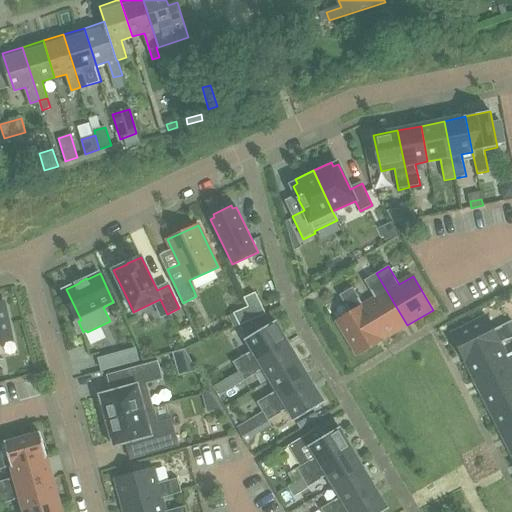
[(407,325),(376,273),(364,281),(375,298),(363,306),(384,339),(407,325)]
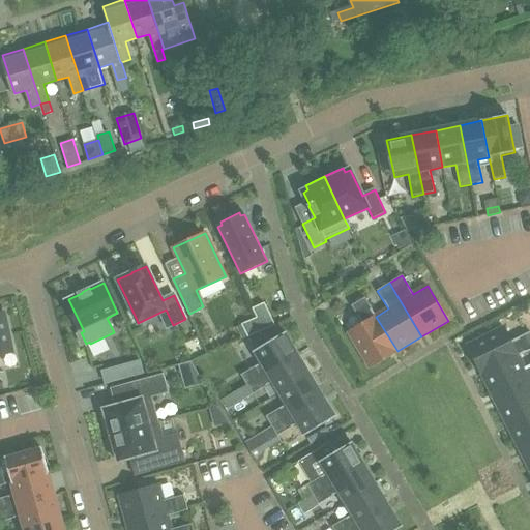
[(376,317),(364,298),(352,305),(362,324),(349,332),(371,367),(398,351),(376,317)]
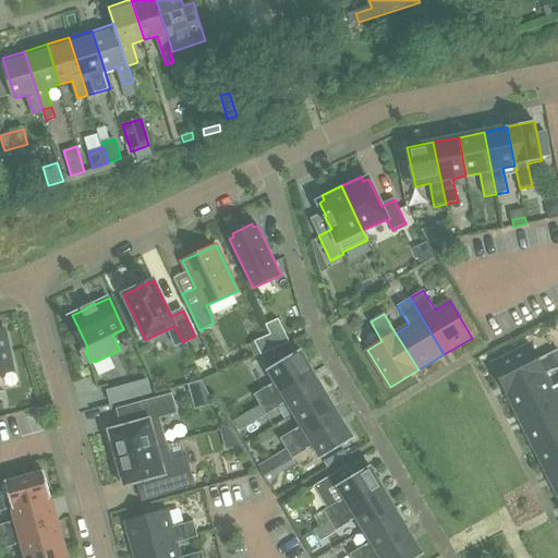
[(289,341),(278,317),(266,323),(270,332),(276,347),(289,341)]
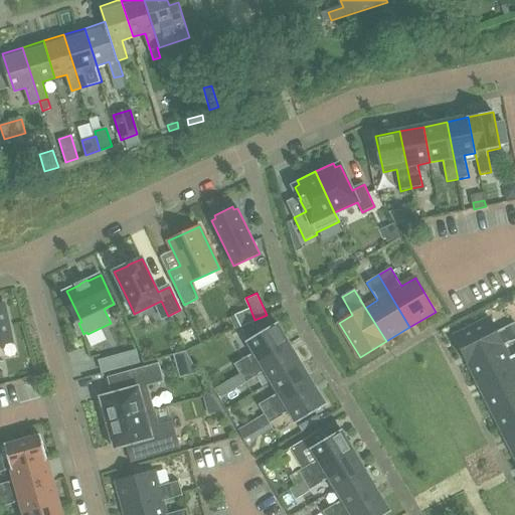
[(0,366),(1,366),(0,360),(0,345),(9,343),(12,343),(4,304),(0,305),(0,366)]
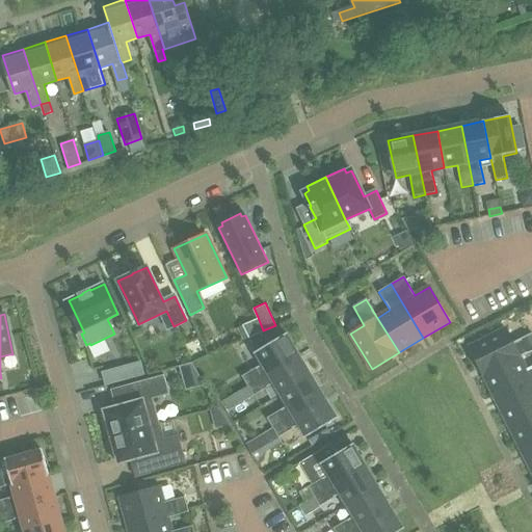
[(248,337),(263,330),(258,317),(243,324),(244,326),(248,337)]
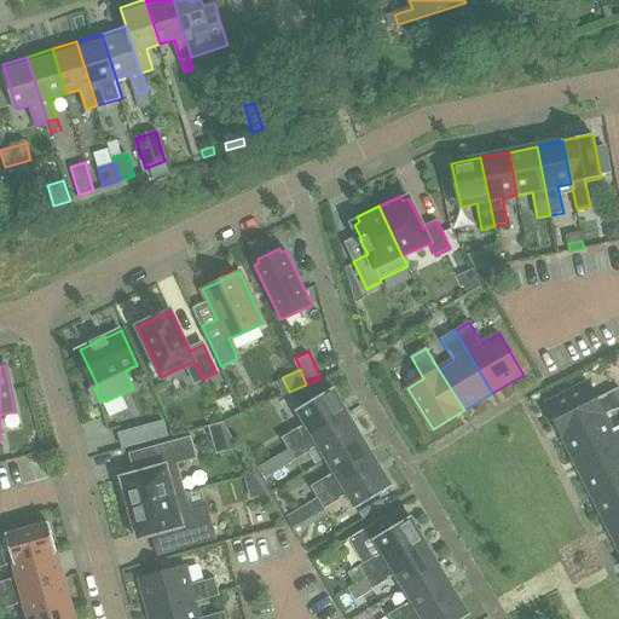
[(289,392),(284,380),(277,383),(282,395),(289,392)]
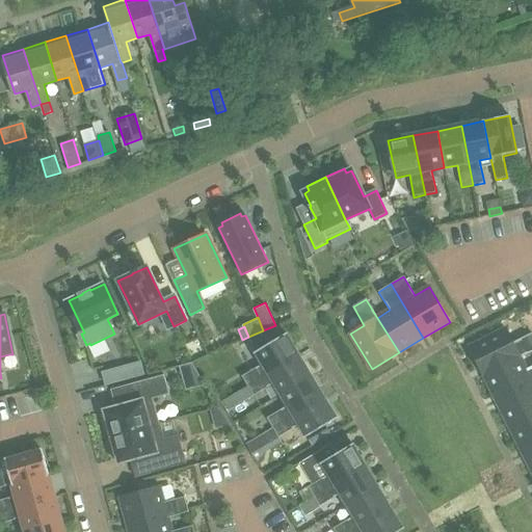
[(484,376),(521,357),(531,351),(531,335),(513,344),(506,329),(470,347),(484,376)]
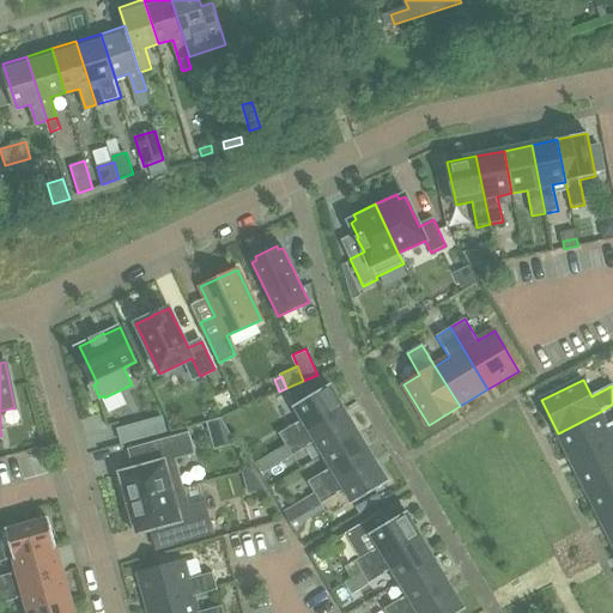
[(279,434),(286,445),(345,410),(331,384),(293,406),(302,420),(279,434)]
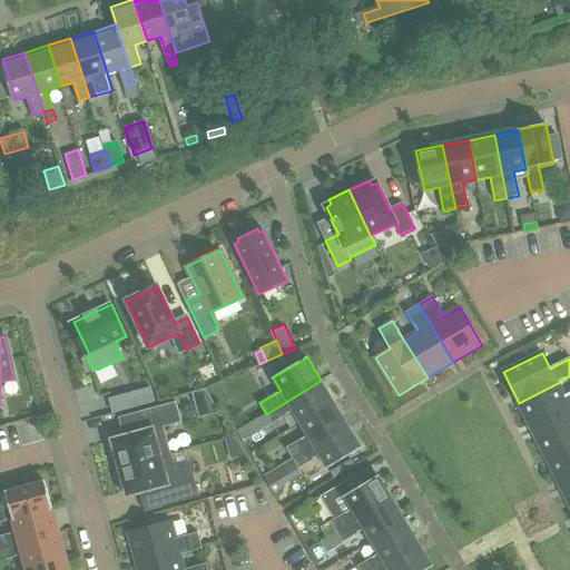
[(293,412),(300,423),(334,403),(321,381),(266,414),(272,424),(293,412)]
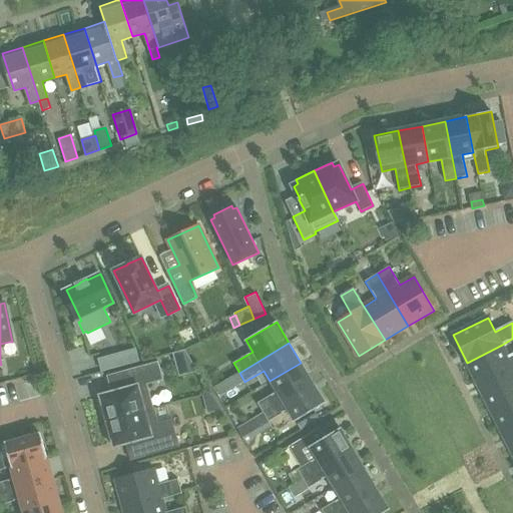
[(512,354),(508,357),(502,345),(467,363),(479,388),(512,370),(512,354)]
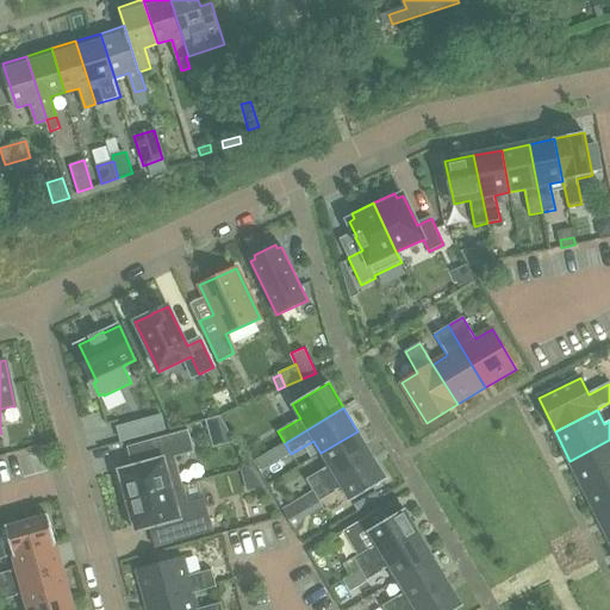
[(141,422),(144,437),(166,431),(161,416),(141,422)]
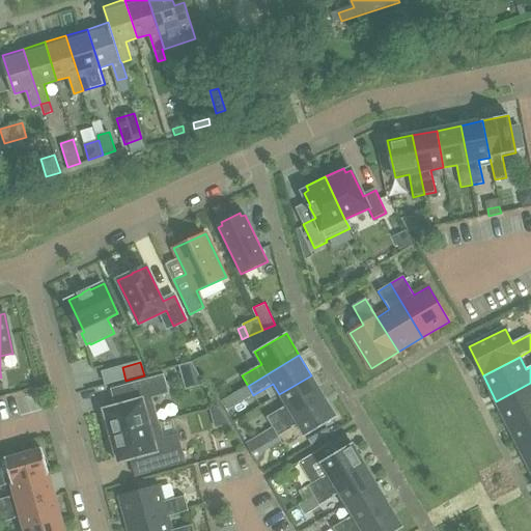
[(193,364),(180,367),(187,392),(205,387),(193,364)]
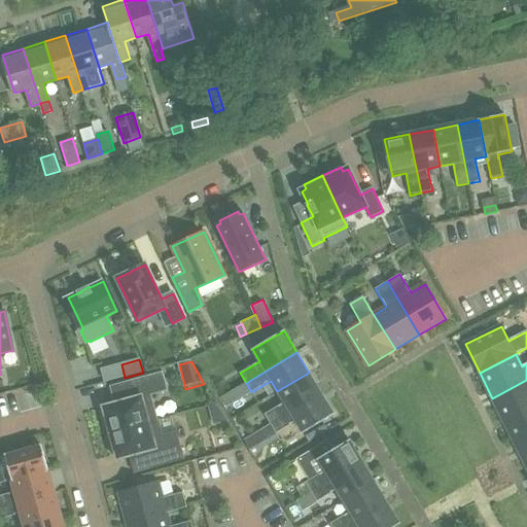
[(109,429),(110,432),(159,420),(151,395),(168,391),(163,372),(126,382),(131,399),(104,407),(105,411),(101,412),(106,430),(109,429)]
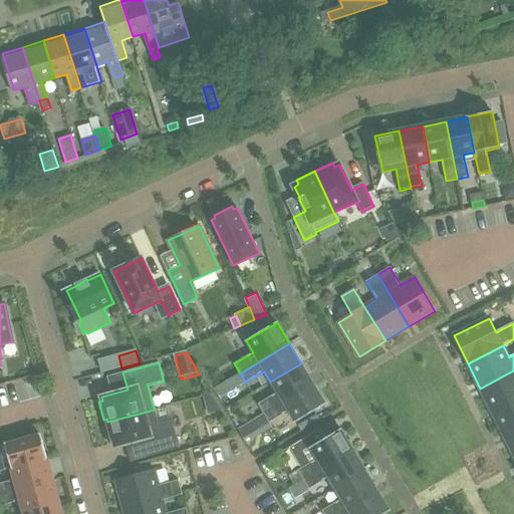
[(264,414),(313,383),(301,363),(270,381),(277,393),(258,404),(264,414)]
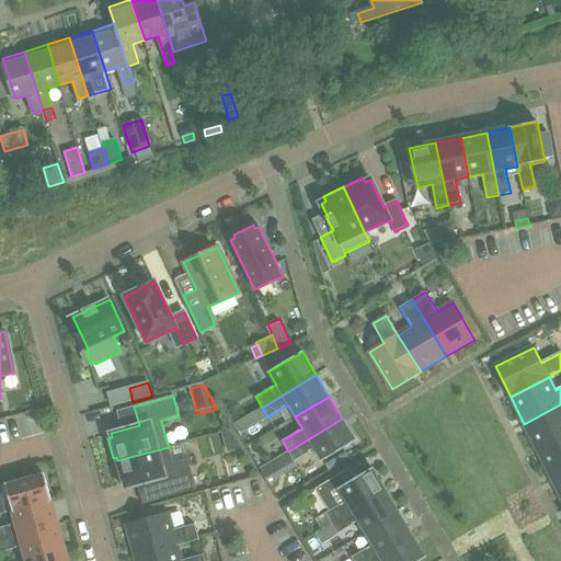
[(560,404),(524,424),(538,451),(560,439),(560,404)]
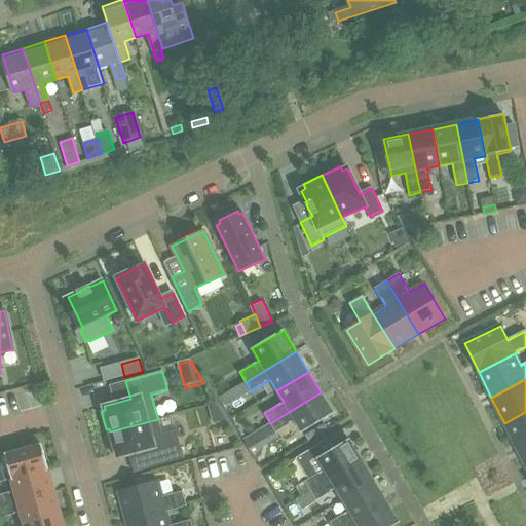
[(32,418),(54,410),(46,388),(24,397),(32,418)]
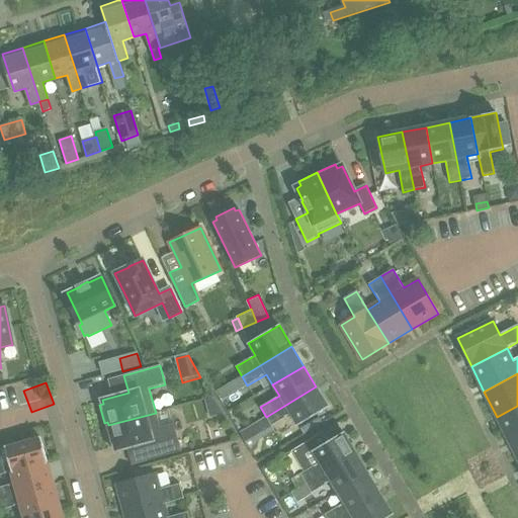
[(316,386),(266,417),(271,426),(290,415),(297,426),(329,408),(316,386)]
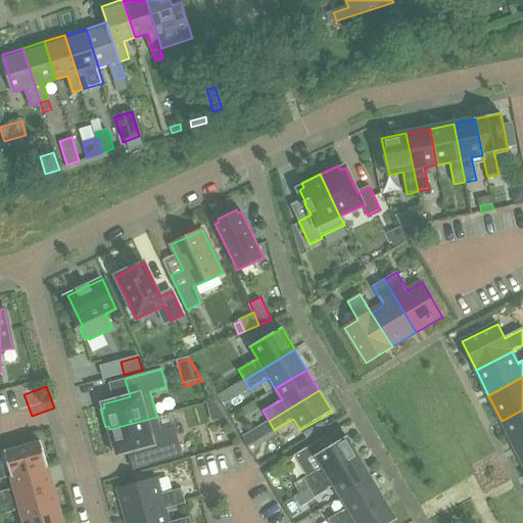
[(13,398),(0,405),(0,419),(2,423),(20,415),(13,398)]
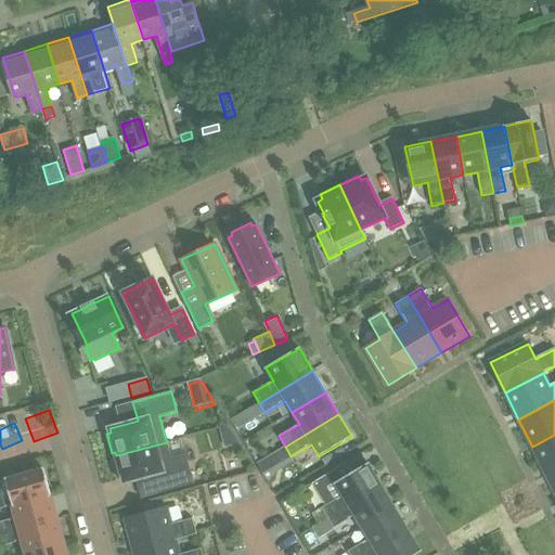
[(239,443),(229,426),(220,428),(226,447),(239,443)]
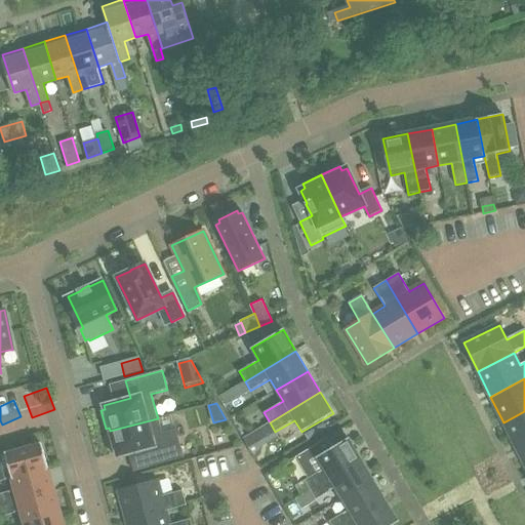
[(524,411),(503,422),(517,449),(524,444),(524,411)]
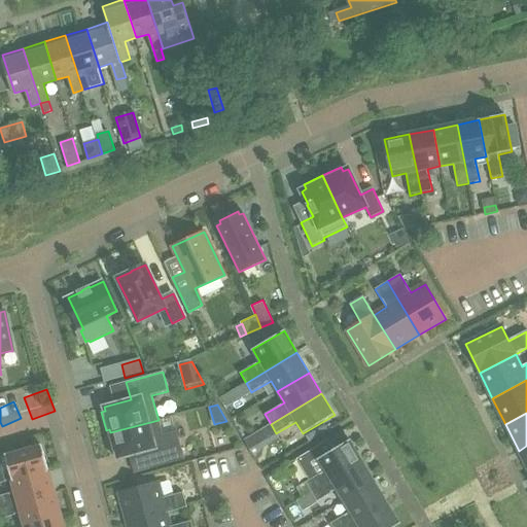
[(159,420),(110,432),(112,436),(108,437),(112,456),(116,455),(117,459),(145,451),(149,469),(184,459),(176,431),(163,435),(159,420)]
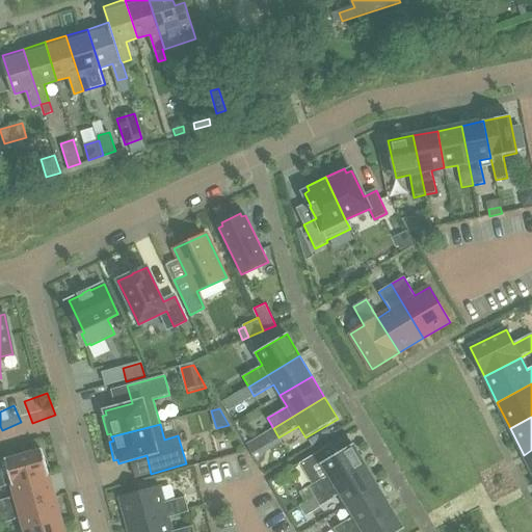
[(247,444),(255,457),(266,451),(258,437),(247,444)]
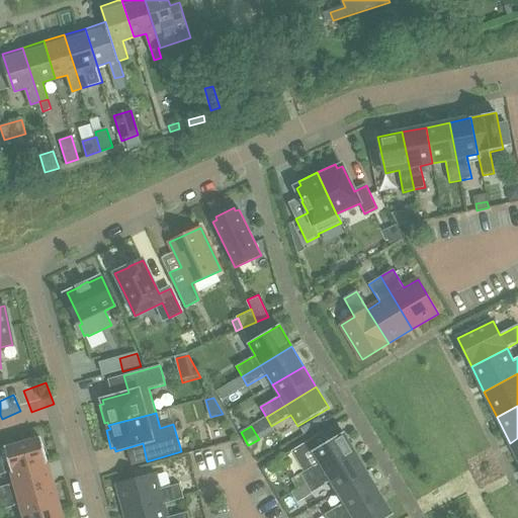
[(300,475),(306,484),(356,453),(343,433),(313,451),(320,462),(300,475)]
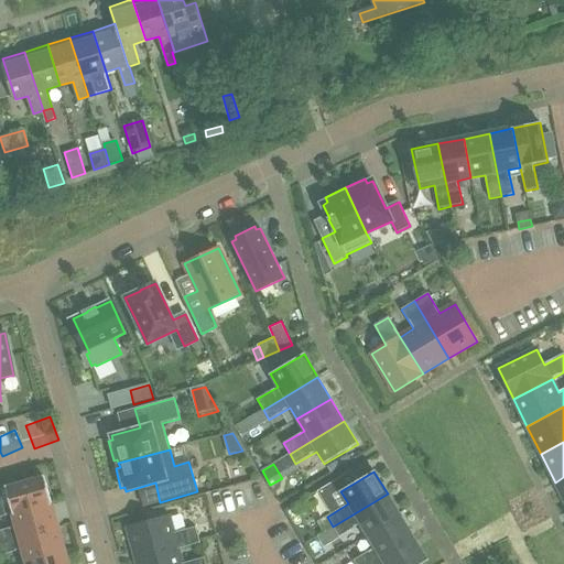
[(0,517),(13,513),(52,502),(44,477),(6,487),(9,501),(0,503),(0,517)]
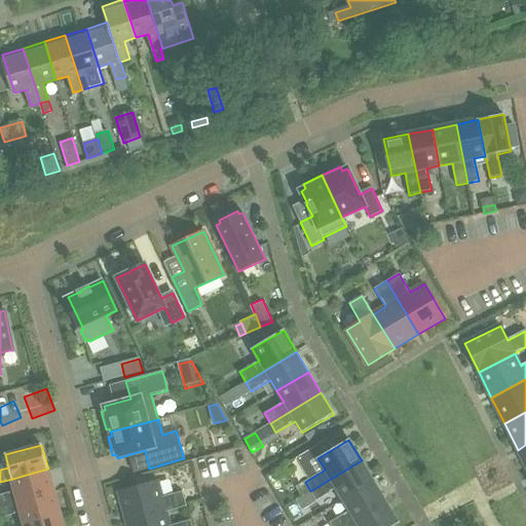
[(336,489),(342,500),(374,481),(362,460),(310,491),(316,500),(336,489)]
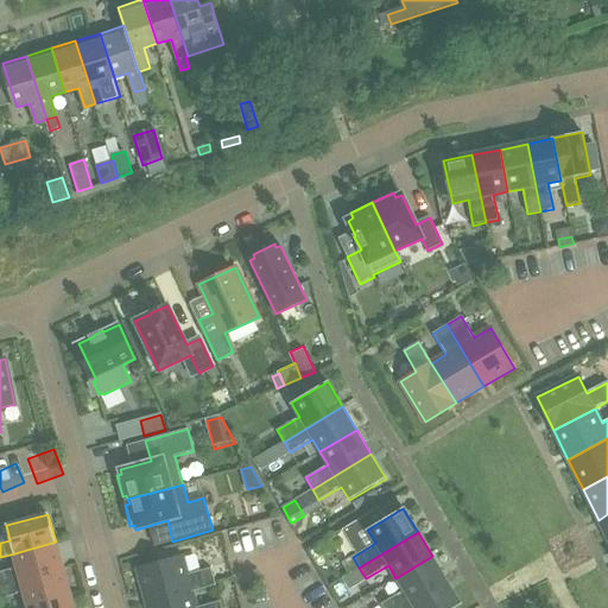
[(0,571),(0,584),(62,568),(56,542),(14,553),(18,568),(0,571)]
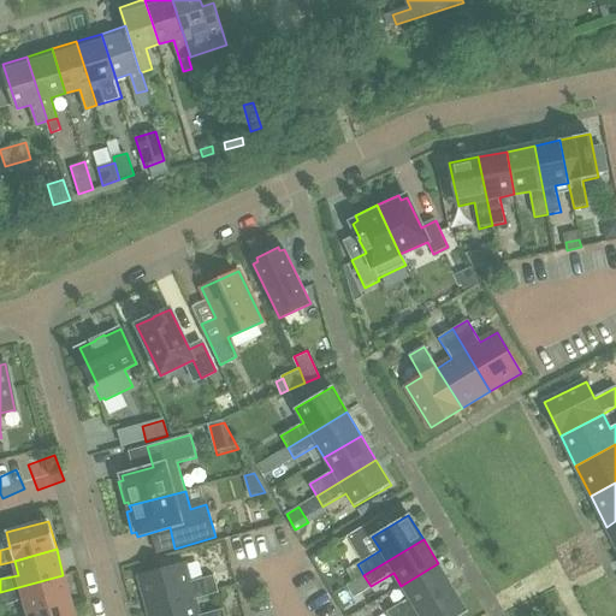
[(386,612),(388,615),(404,615),(452,587),(438,563),(401,586),(409,598),(386,612)]
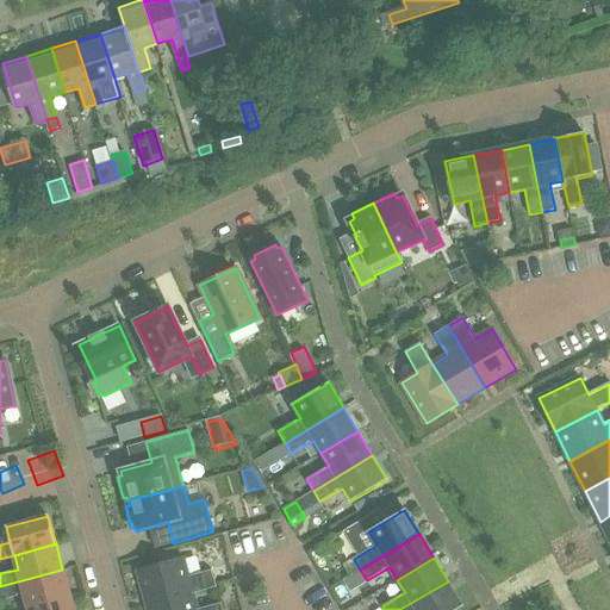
[(147,603),(148,605),(192,592),(216,586),(212,570),(200,573),(188,577),(184,562),(184,559),(138,571),(145,597),(147,603)]
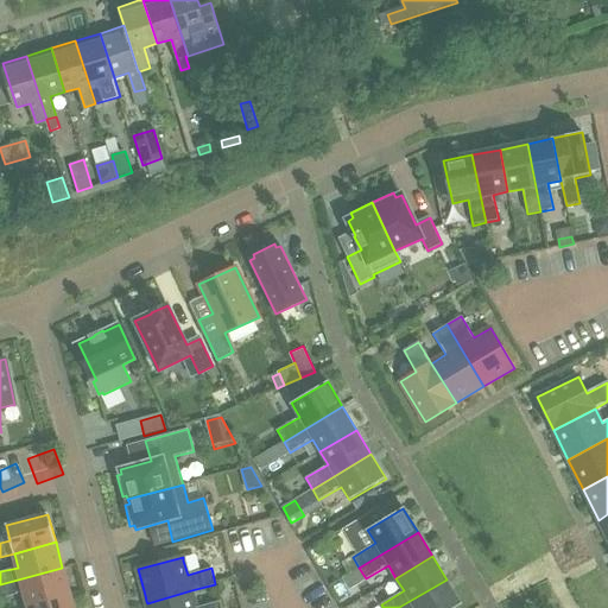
[(62,568),(0,584),(0,599),(25,593),(29,607),(70,595),(62,568)]
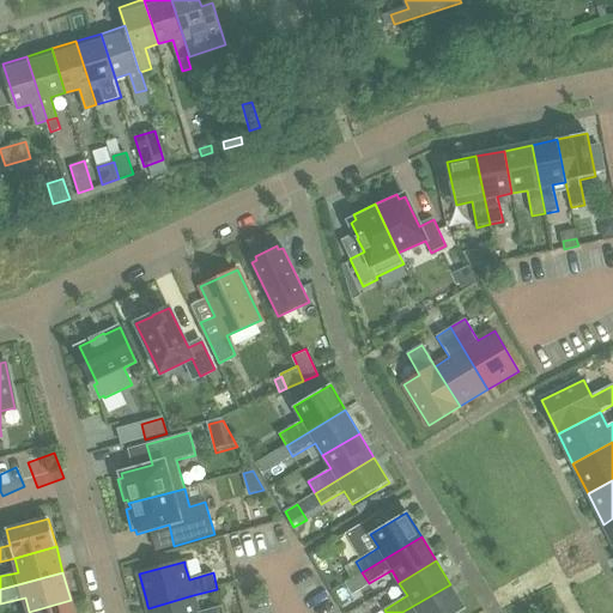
[(450,584),(402,612),(459,612),(466,610),(450,584)]
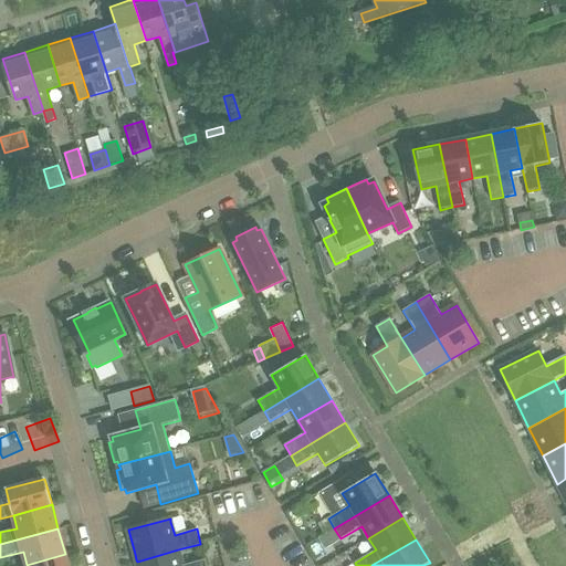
[(137,565),(207,565),(205,559),(192,563),(182,565),(181,562),(178,549),(137,562),(137,565)]
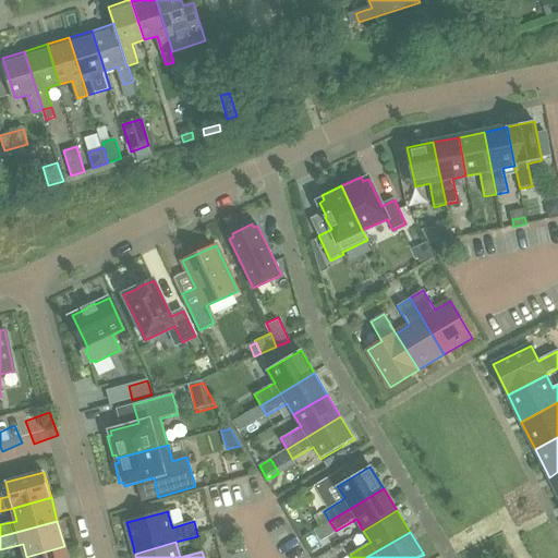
[(67,557),(64,546),(26,557),(67,557)]
